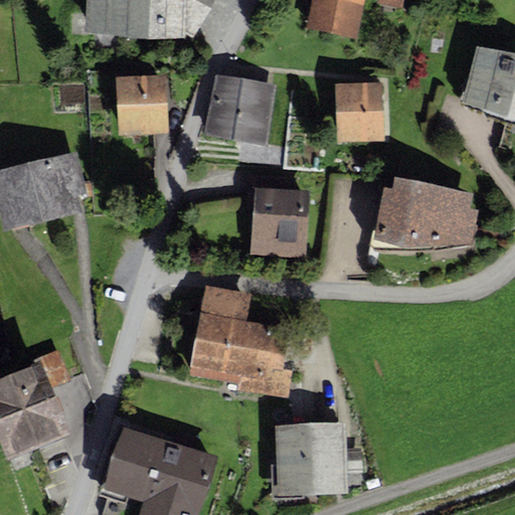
[(194,35),(214,0),(86,0),(84,32),(185,38),(185,30),(194,35)]
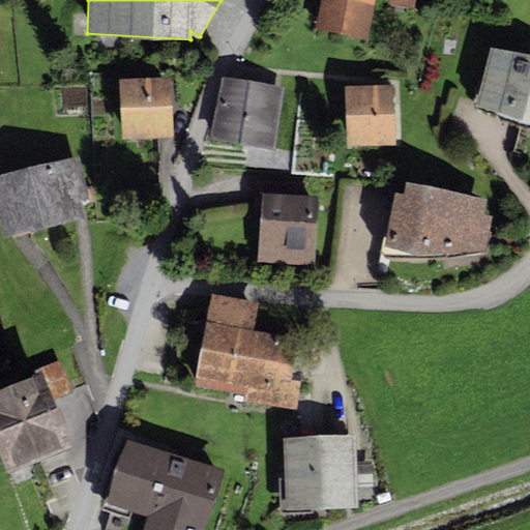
[(320,0),(316,29),(366,38),(374,0),(388,0),(388,2),(420,8),(421,0),(320,0)]
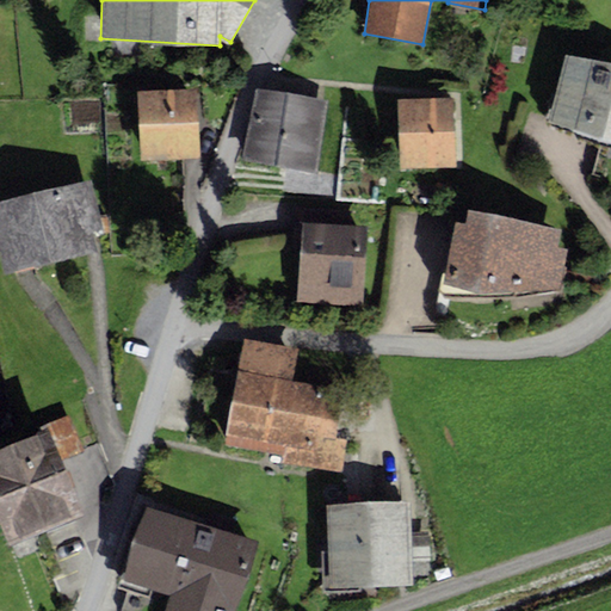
[(610,65),(565,54),(547,122),(610,139),(610,65)]
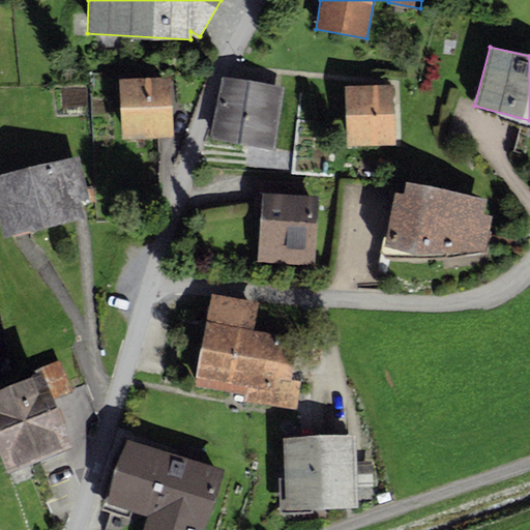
[(273,147),(284,86),(221,76),(210,137),(273,147)]
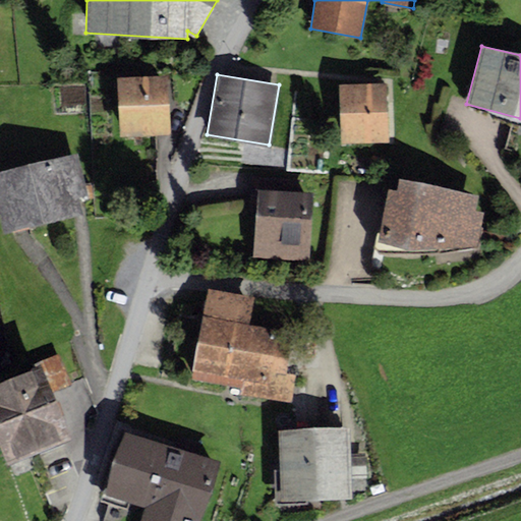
[(117,77),(120,136),(171,134),(169,75),(117,77)]
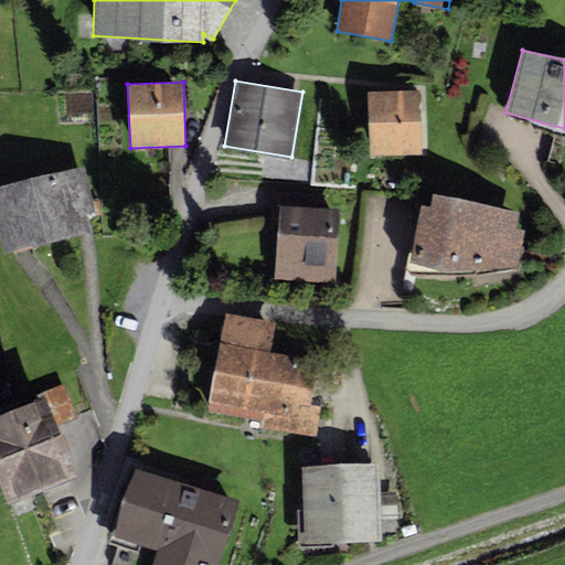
[(420,155),(418,91),(368,92),(369,156),(420,155)]
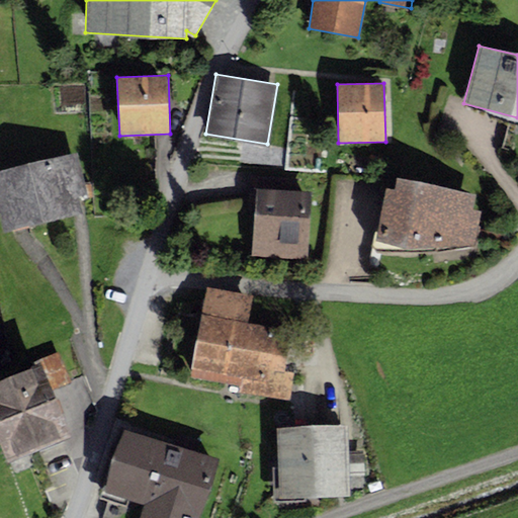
[(77,152),(0,171),(0,209),(5,232),(82,211),(78,196),(88,193),(77,152)]
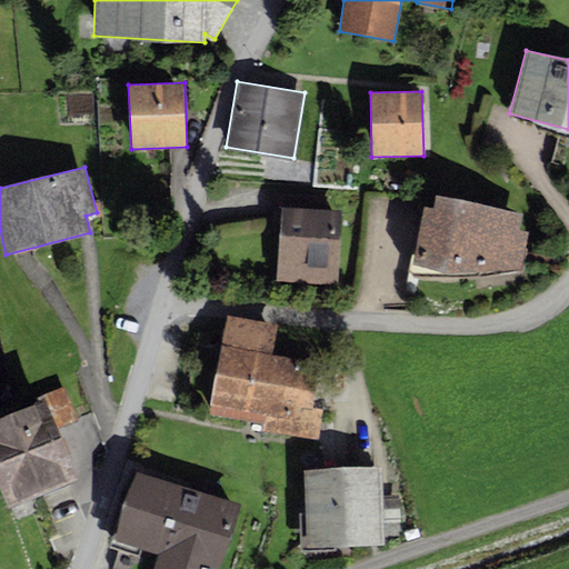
[(280,218),(276,280),(337,283),(341,210),(326,209),(327,197),(273,193),(272,217),(280,218)]
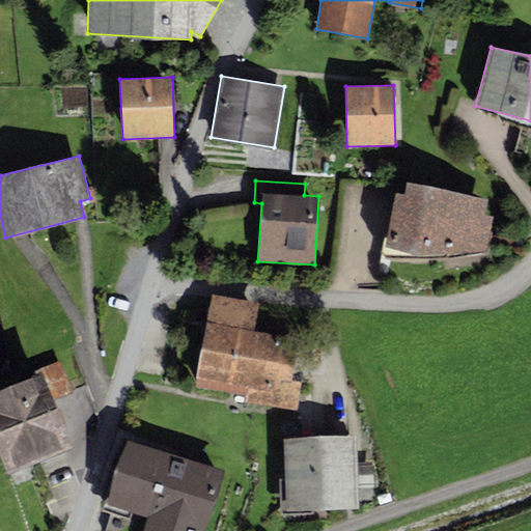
[(395,192),(384,246),(415,253),(487,251),(493,216),(484,214),(487,199),(407,182),(404,193),(395,192)]
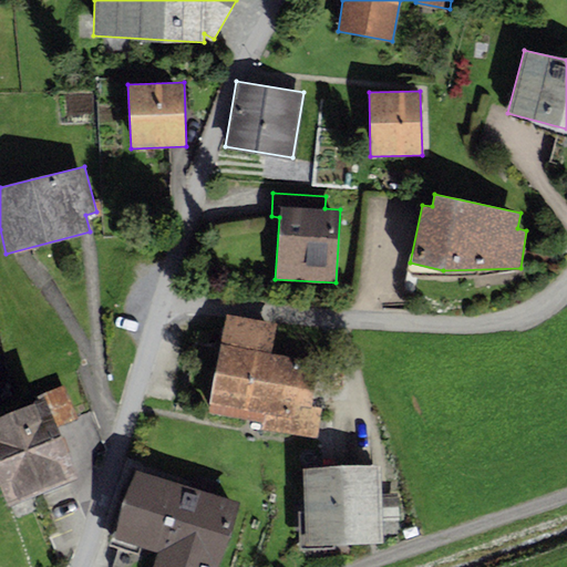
[(277,322),(226,313),(208,413),(265,423),(264,429),(318,439),(323,408),(313,405),(321,361),(271,352),(277,322)]
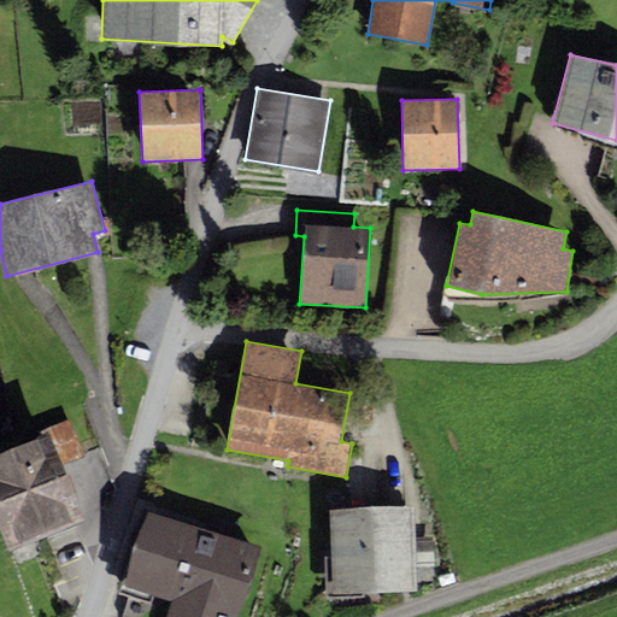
[(0,440),(11,436),(0,385),(0,440)]
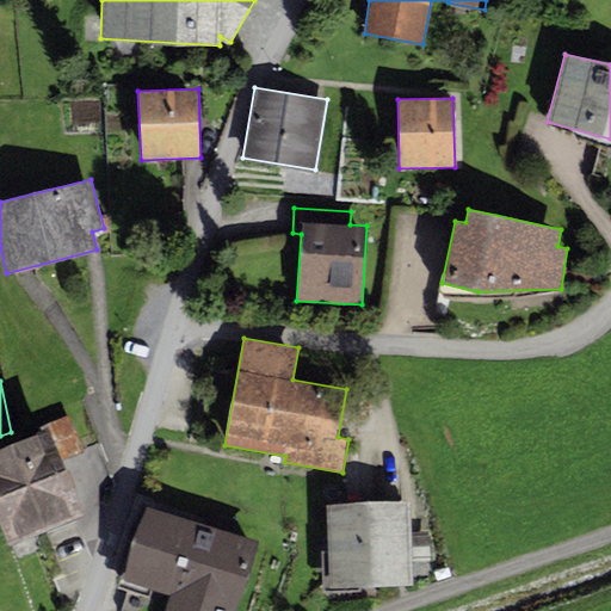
[(0,519),(10,544),(82,514),(60,460),(82,450),(68,414),(36,427),(38,432),(0,446),(0,519)]
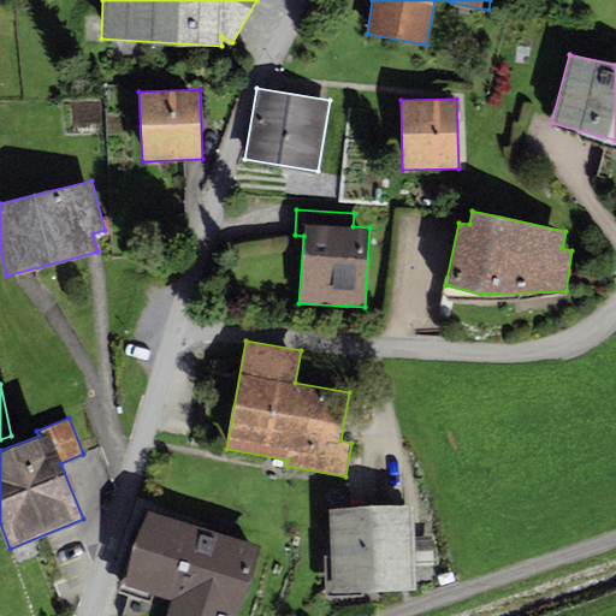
[(413,504),(327,507),(330,592),(416,590),(416,563),(433,562),(432,537),(414,537),(413,504)]
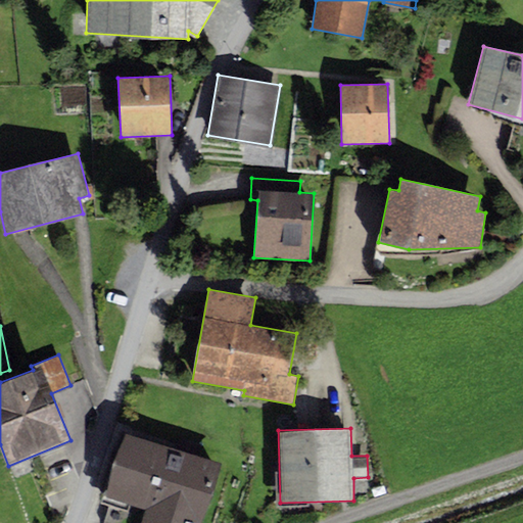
[(177,447),(125,431),(104,496),(145,509),(141,522),(202,522),(222,462),(198,455),(177,447)]
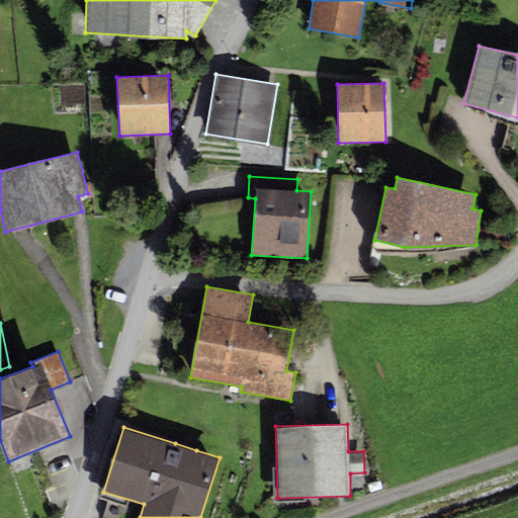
[(178,434),(175,443),(196,450),(199,440),(178,434)]
